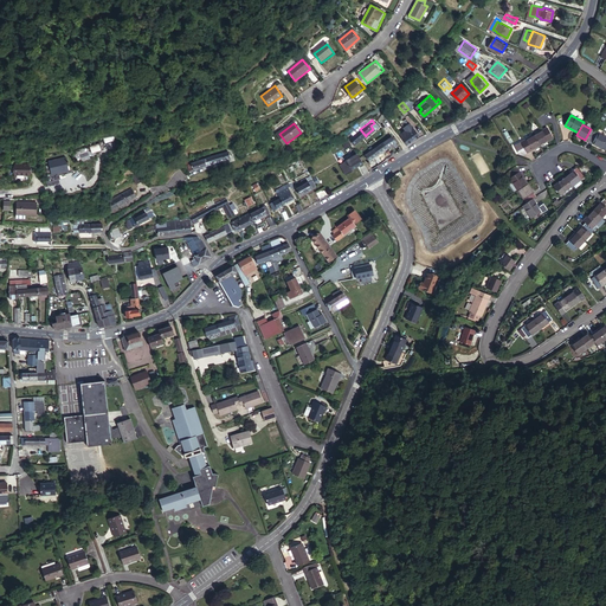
[(401,134),(408,143),(420,135),(413,126),(401,134)]
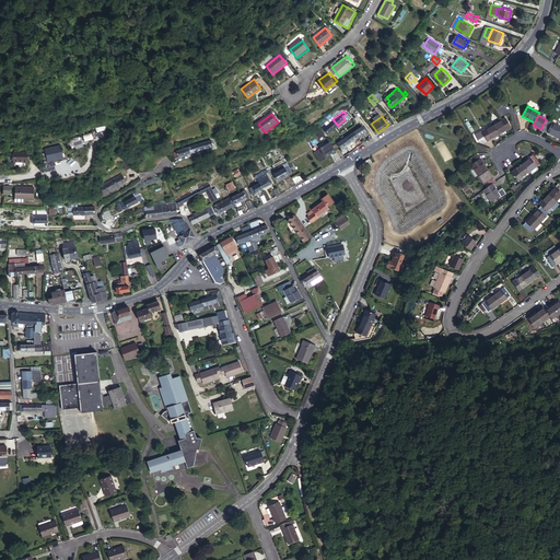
[(493,125),(499,135),(511,127),(505,118),(493,125)]
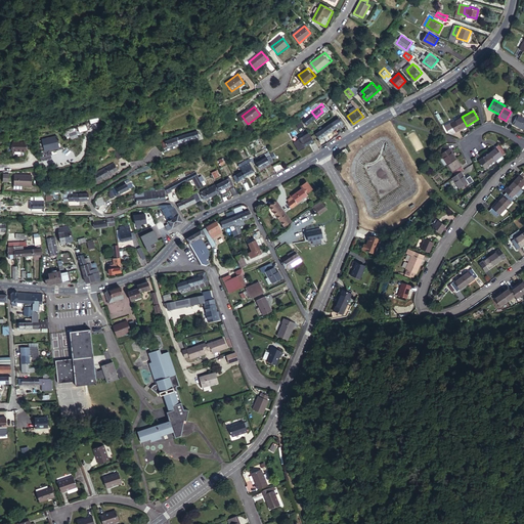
[(316,118),(311,112),(303,119),(308,124),(316,118)]
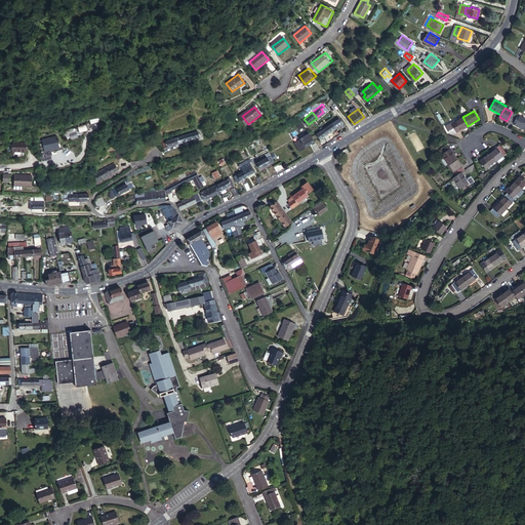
[(524,118),(518,115),(514,124),(521,128),(524,119),(524,118)]
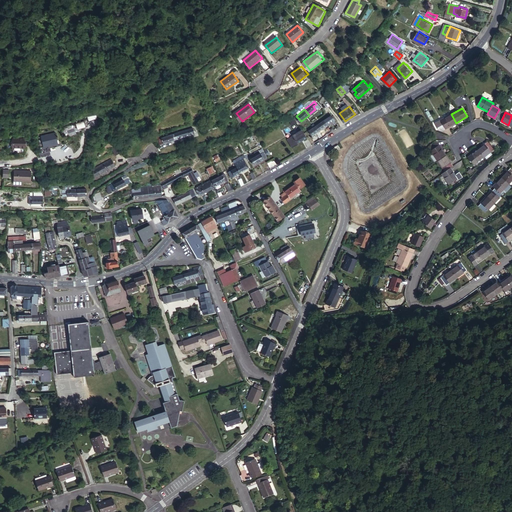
[(335,119),(334,116),(332,114),(325,119),(328,125),(336,120),(335,119)]
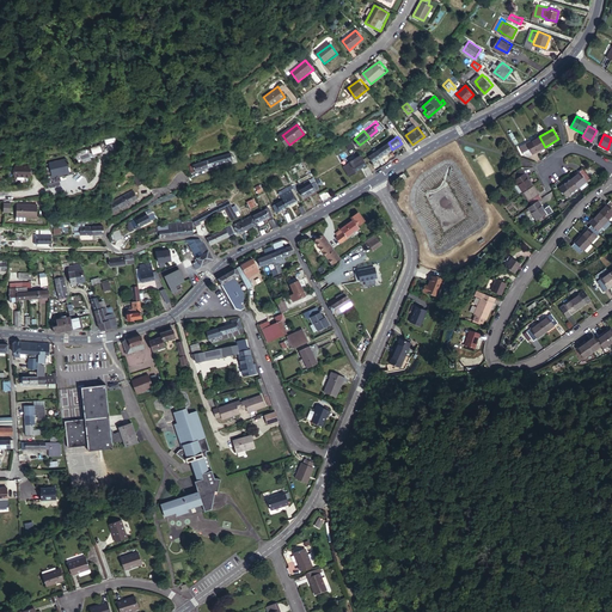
[(532,154),(545,147),(539,136),(526,144),(532,154)]
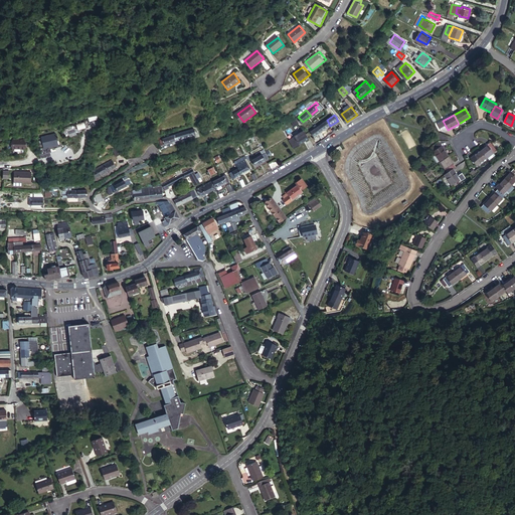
[(330,126),(327,120),(319,125),(322,131),(330,126)]
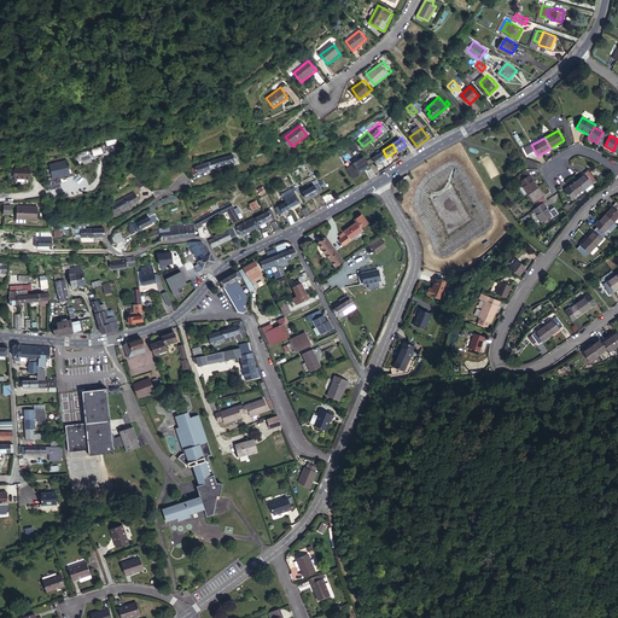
[(534,158),(537,156),(531,145),(525,149),(529,157),(534,158)]
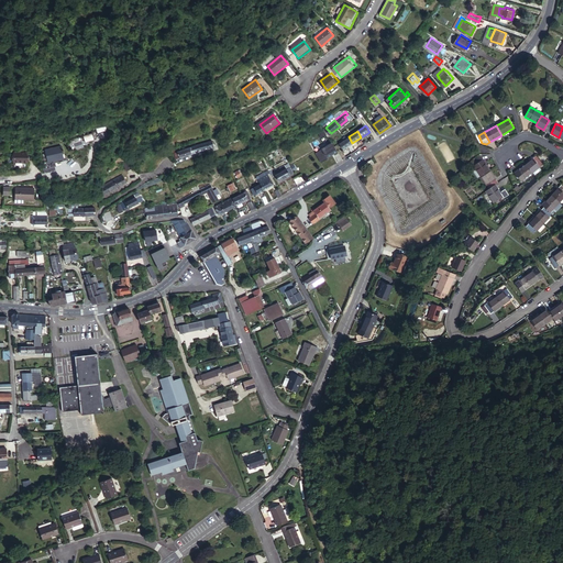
[(344,148),(352,143),(349,136),(340,142),(344,148)]
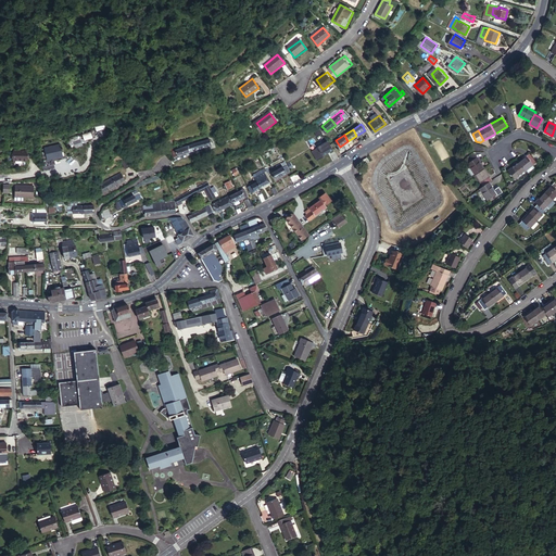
[(211,140),(211,138),(198,142),(173,151),(175,156),(213,144),(211,140)]
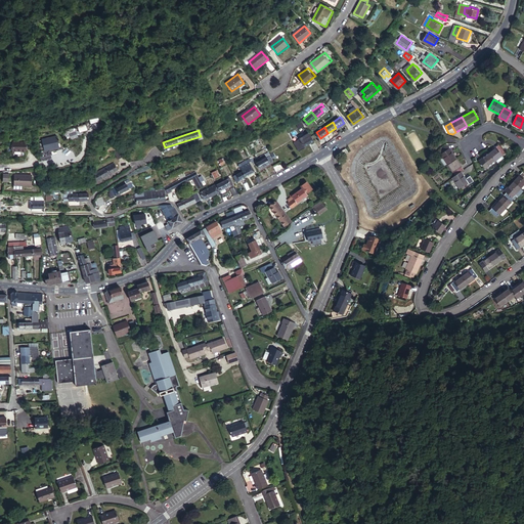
[(305,145),(315,139),(310,132),(304,135),(306,139),(303,141),(305,145)]
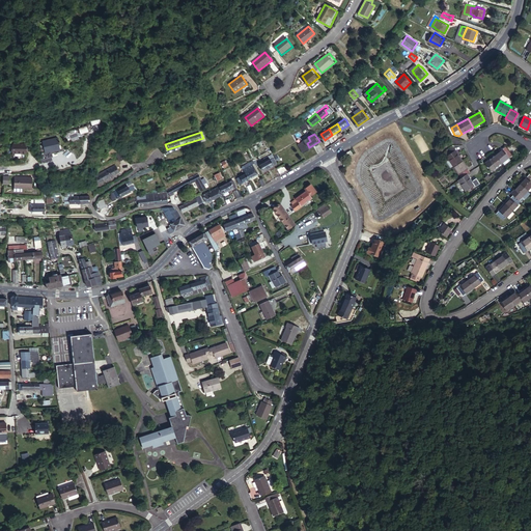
[(47,150),(63,149),(62,138),(46,139),(47,150)]
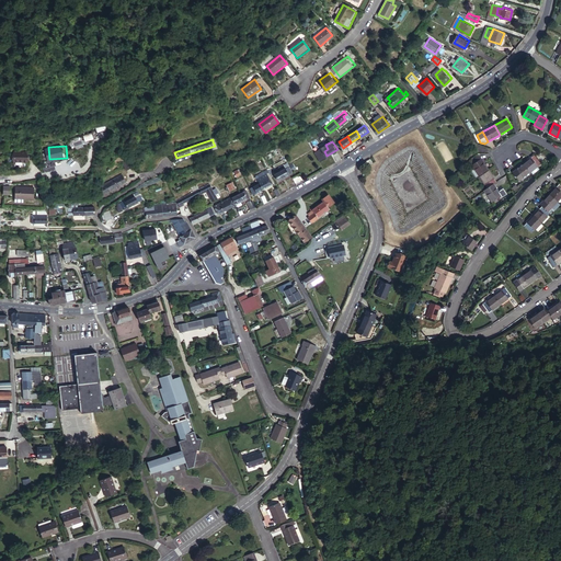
[(30,161),(30,152),(15,151),(15,161),(30,161)]
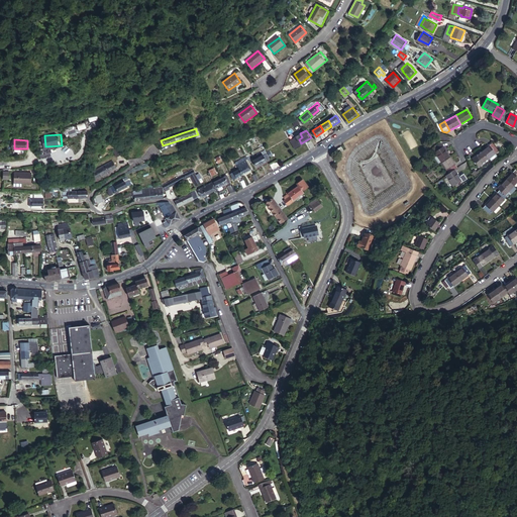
[(493,142),(490,145),(496,153),(499,151),(493,142)]
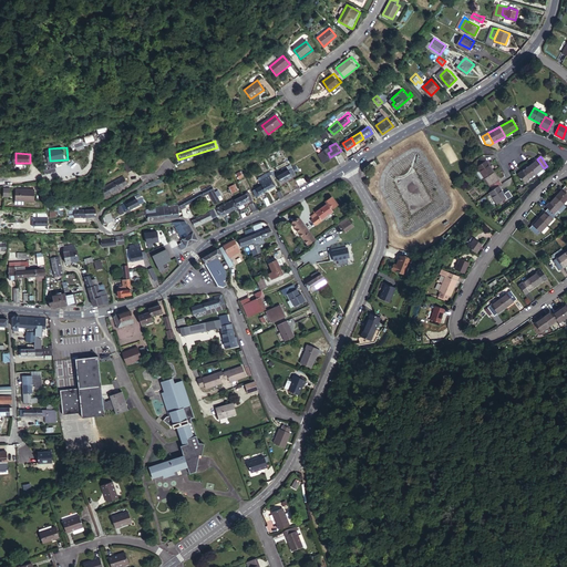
[(474,163),(476,166),(486,161),(484,157),(474,163)]
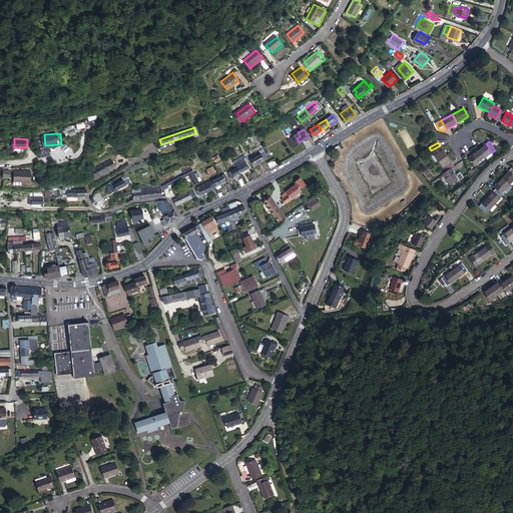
[(486,144),(479,149),(485,158),(492,152),(486,144)]
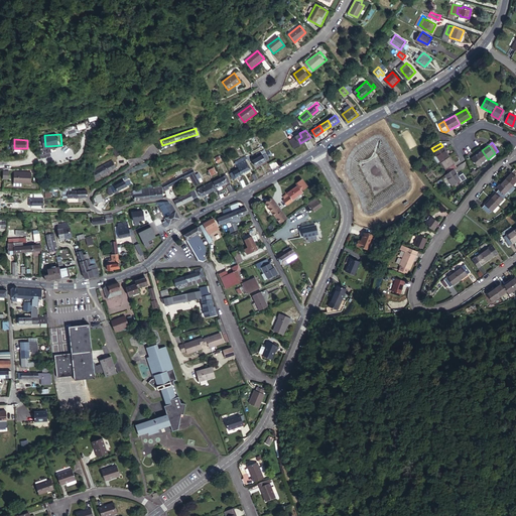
[(433,151),(441,162),(449,156),(442,146),(433,151)]
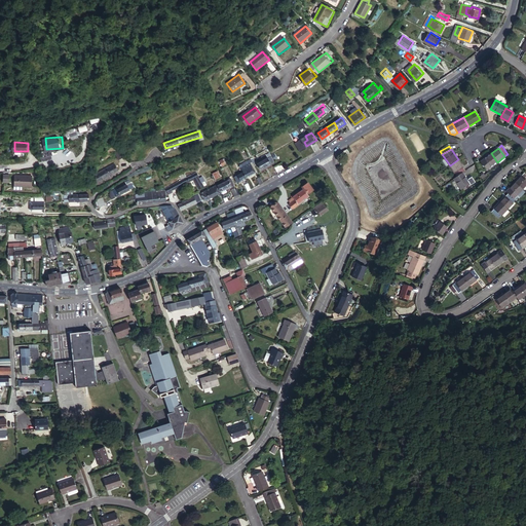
[(123,156),(120,150),(114,153),(117,159),(123,156)]
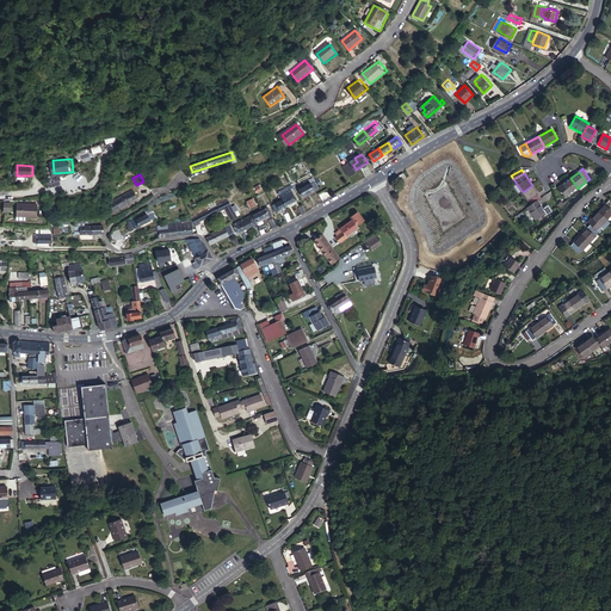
[(578,189),(571,178),(559,187),(566,198),(578,189)]
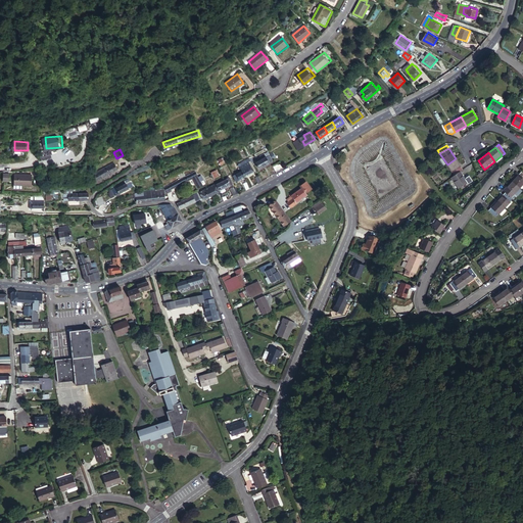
[(250,158),(250,156),(239,162),(240,164),(241,164),(242,165),(249,161),(252,160),(250,158)]
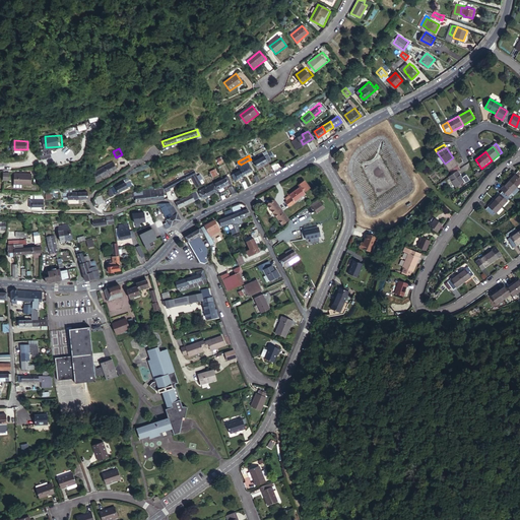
[(269,160),(266,155),(262,157),(256,160),(259,167),(269,160)]
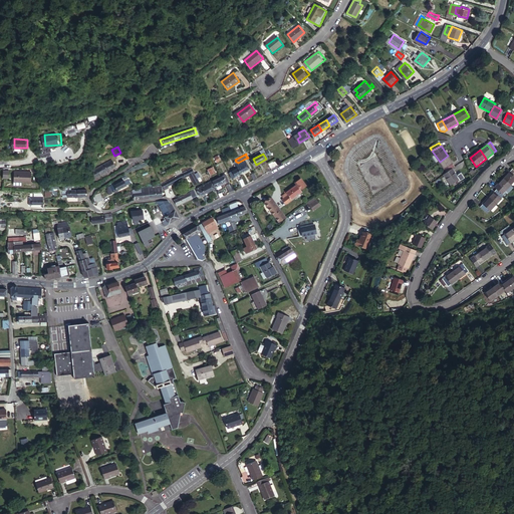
[(448,156),(440,162),(445,169),(453,164),(448,156)]
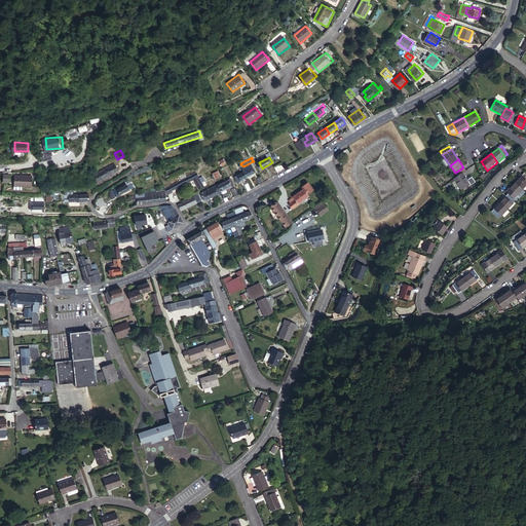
[(242,167),(243,170),(245,172),(248,177),(256,172),(251,162),(243,166),(242,167)]
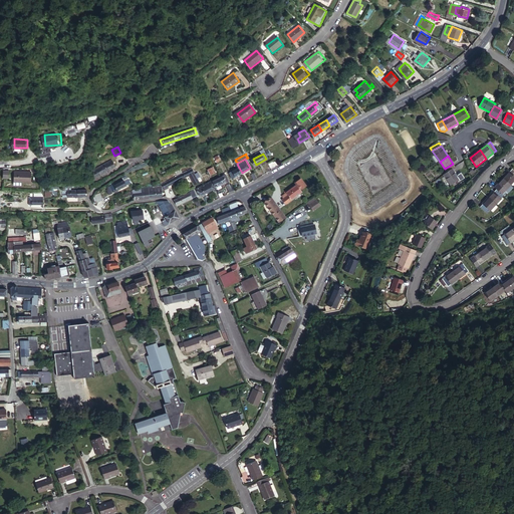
[(113,161),(94,171),(95,177),(116,166),(113,161)]
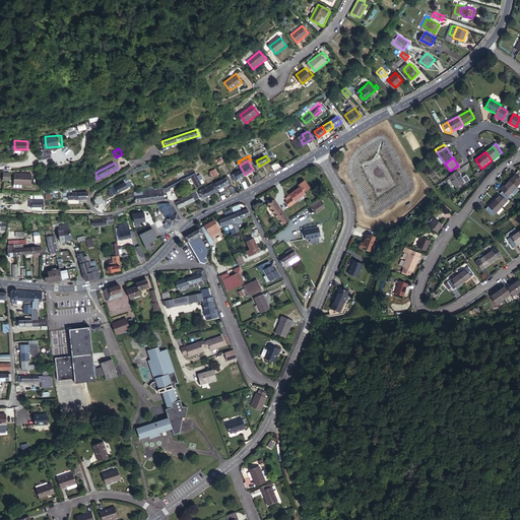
[(458,166),(450,171),(452,175),(457,171),(460,169),(458,166)]
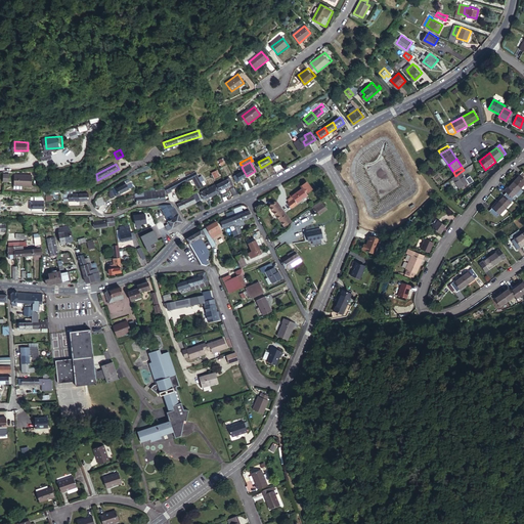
[(119,169),(97,180),(98,181),(119,170),(119,169)]
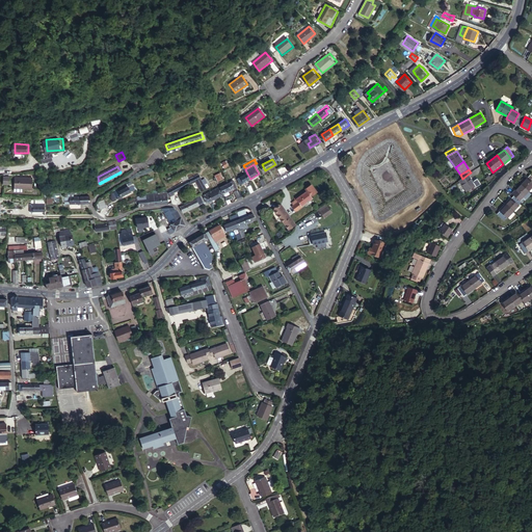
[(201,174),(168,189),(169,190),(171,195),(177,192),(176,191),(197,180),(203,178),(201,174)]
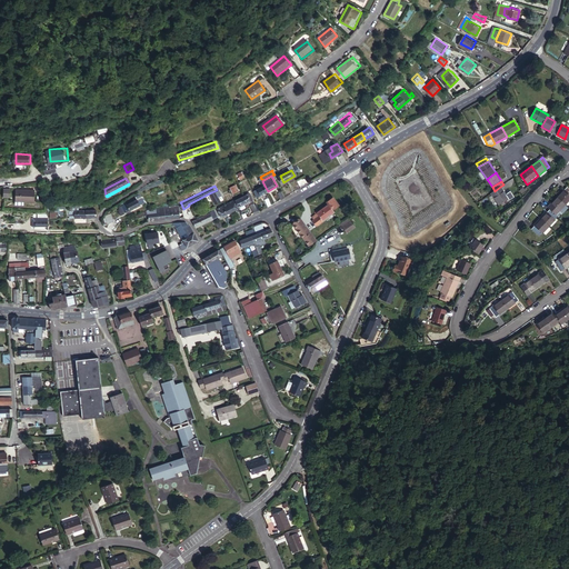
[(268,191),(265,186),(255,190),(258,197),(268,191)]
